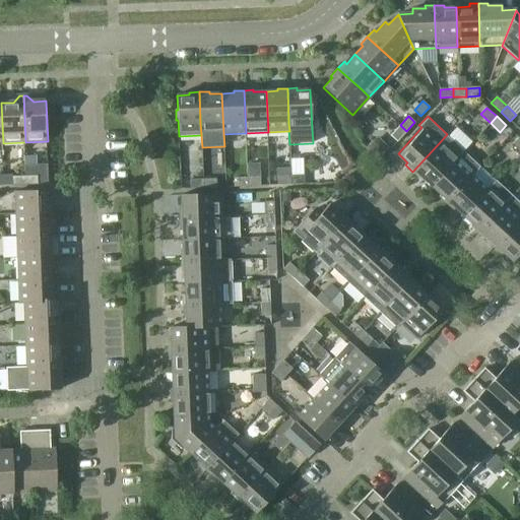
[(400,125),(391,135),(397,141),(406,131),(400,125)]
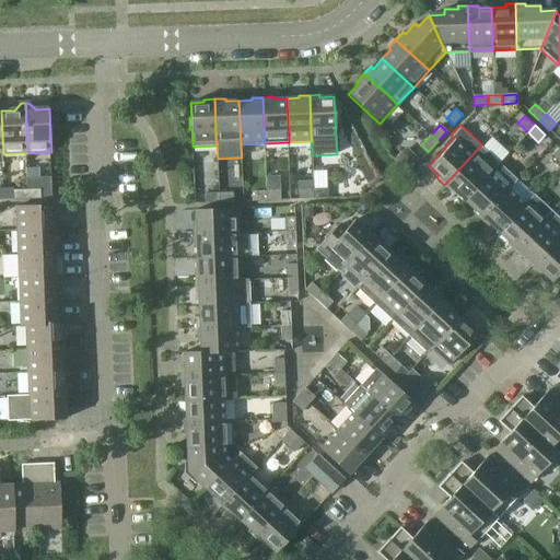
[(473,154),(444,185),(452,191),(454,189),(464,199),(490,171),(500,161),(481,144),(473,154)]
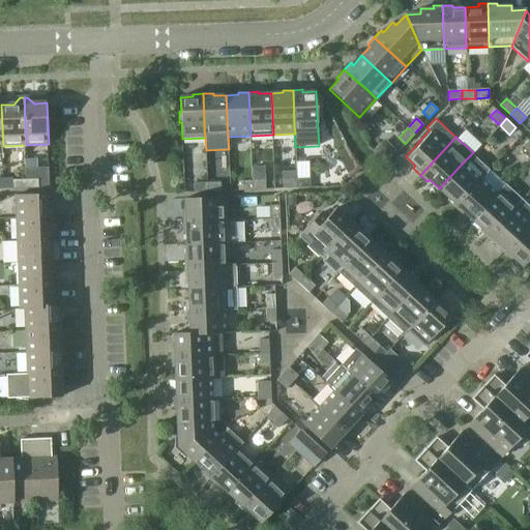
[(384,141),(376,150),(387,160),(395,151),(384,141)]
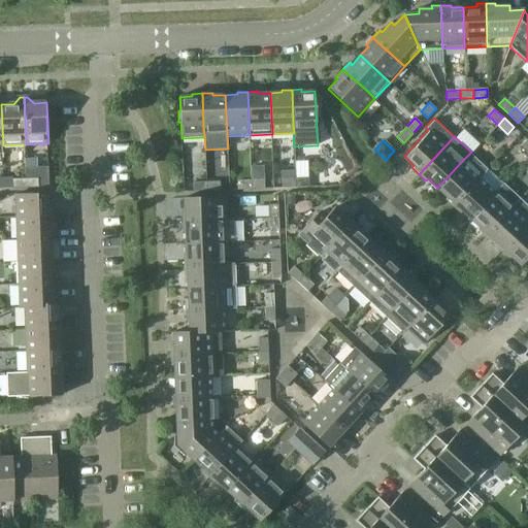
[(462,161),(437,188),(446,195),(444,197),(452,204),(479,176),(487,168),(488,167),(471,152),(462,161)]
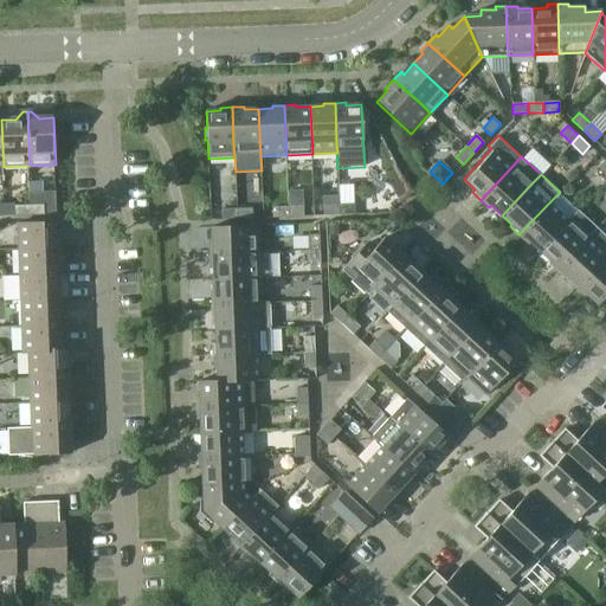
[(401,180),(392,186),(398,197),(407,191),(401,180)]
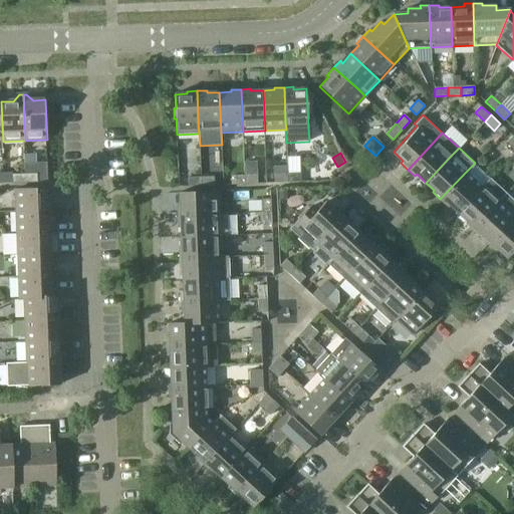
[(466,172),(440,199),(447,206),(449,204),(458,212),(482,187),(490,179),(474,164),(466,172)]
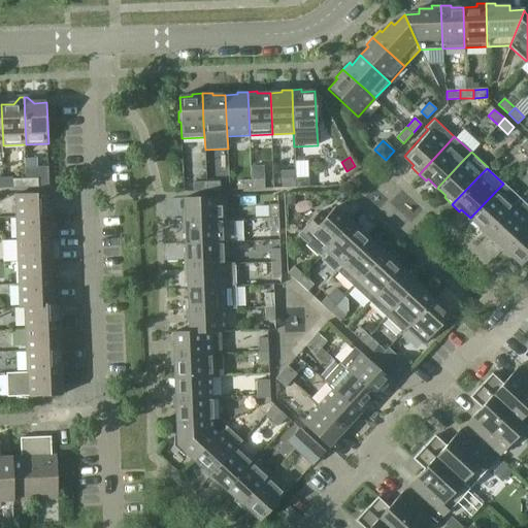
[(308,177),(296,178),(296,187),(309,187),(308,177)]
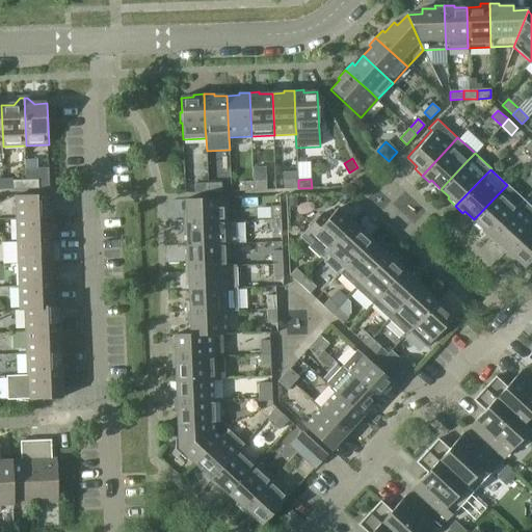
[(25,180),(11,181),(12,189),(25,189),(25,180)]
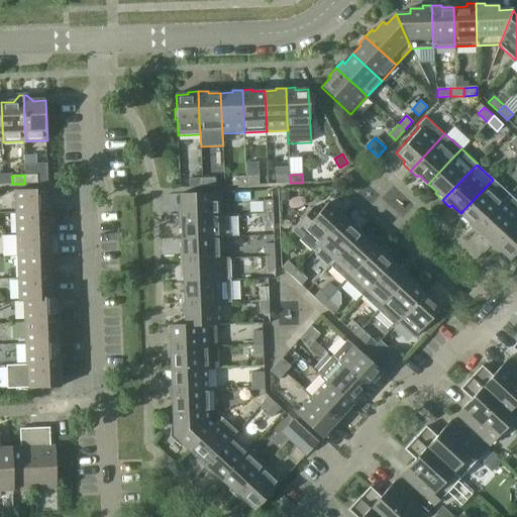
[(37,175),(24,175),(24,184),(37,183),(37,175)]
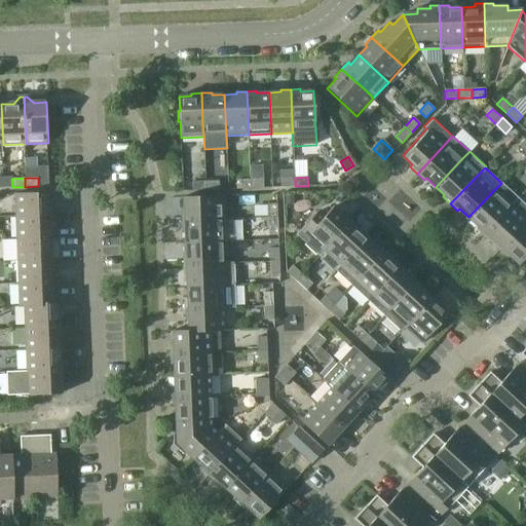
[(295,178),(282,178),(282,187),(295,186),(295,178)]
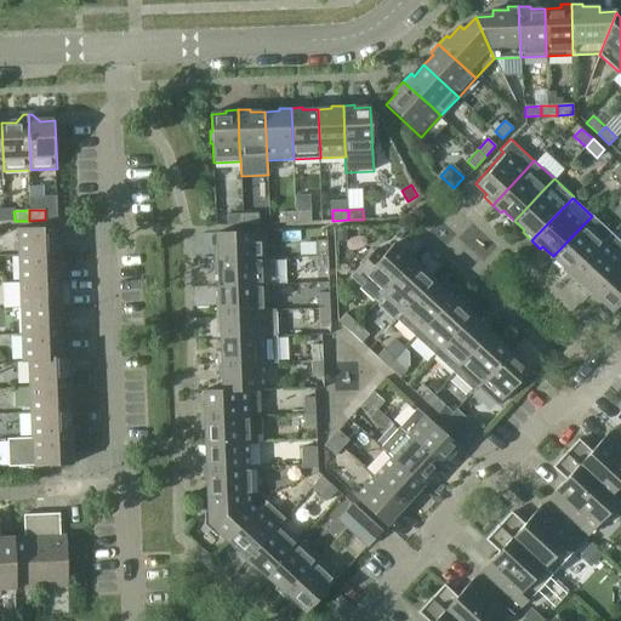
[(296,211),(280,212),(280,223),(296,222),(296,211)]
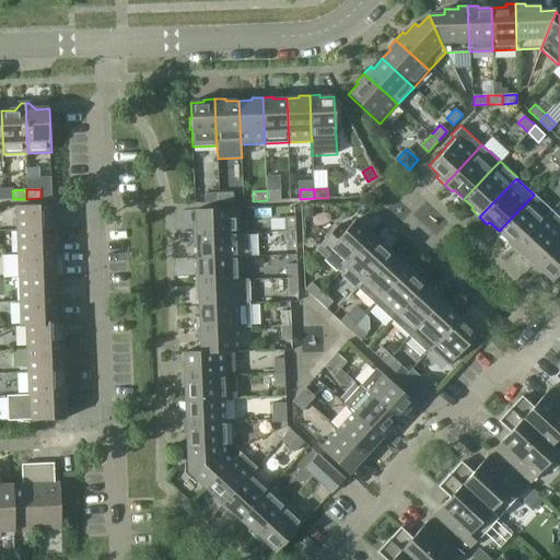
[(280,190),(267,190),(267,200),(281,200),(280,190)]
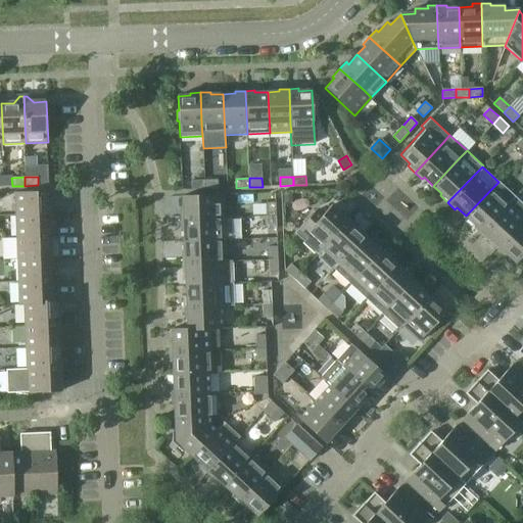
[(218,179),(204,180),(205,189),(218,188),(218,179)]
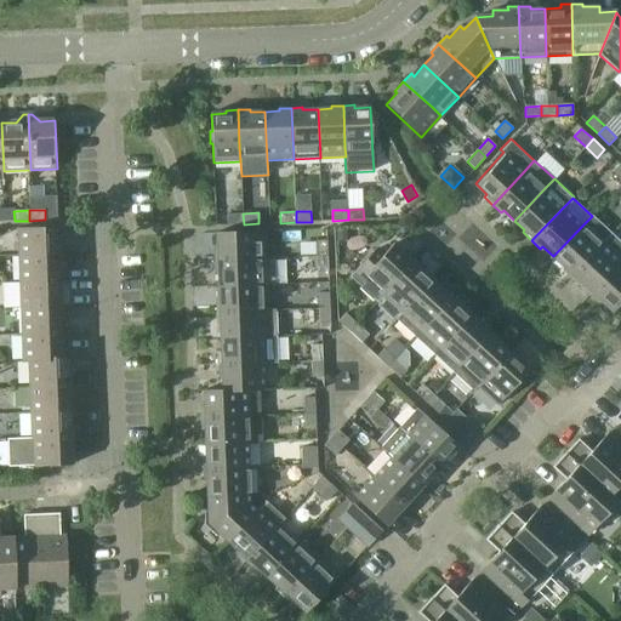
[(243,214),(227,214),(227,224),(244,224),(243,214)]
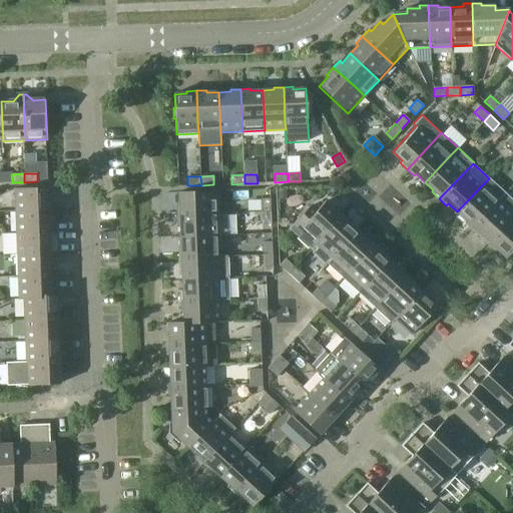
[(481,186),(457,211),(466,220),(464,222),(471,228),(497,201),(505,192),(490,177),(489,178),(481,186)]
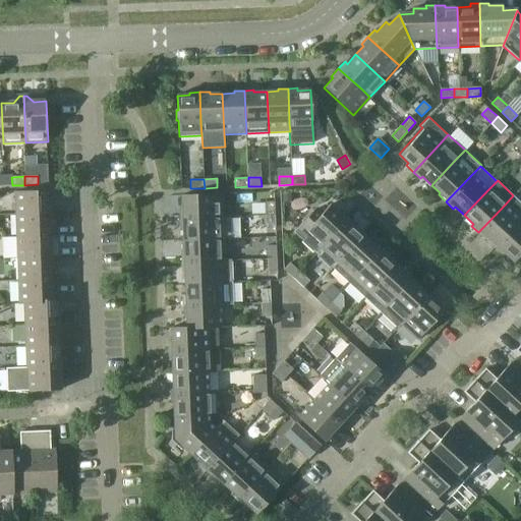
[(48,190),(14,192),(15,214),(49,213),(48,190)]
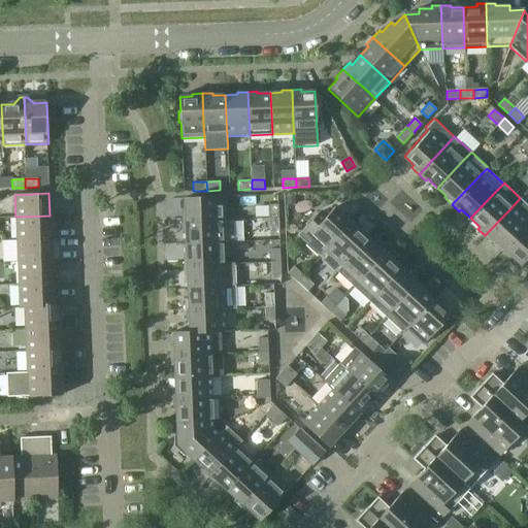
[(184,210),(182,211),(182,221),(219,220),(225,220),(224,196),(184,198),(184,210)]
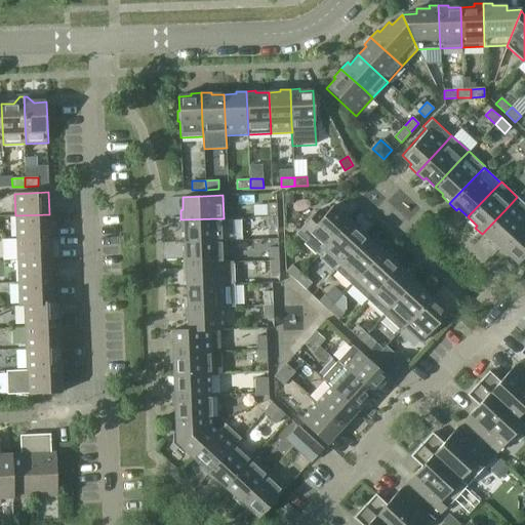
[(293,195),(284,195),(284,204),(293,204),(293,195)]
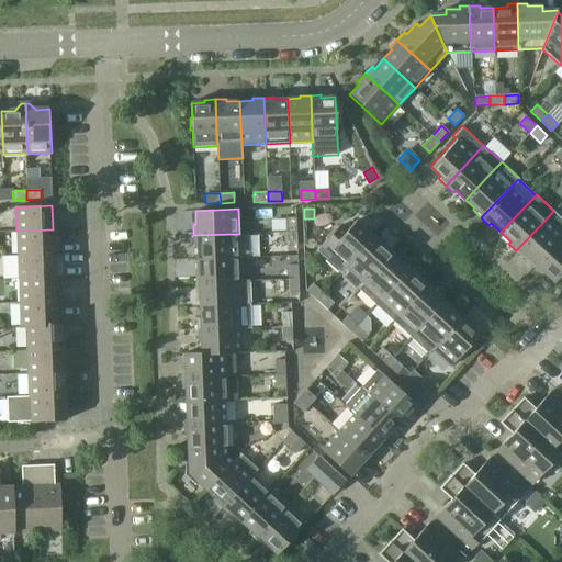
[(544,221),(516,250),(524,258),(526,256),(535,265),(536,265),(561,237),(561,236),(561,235),(561,218),(553,211),(544,221)]
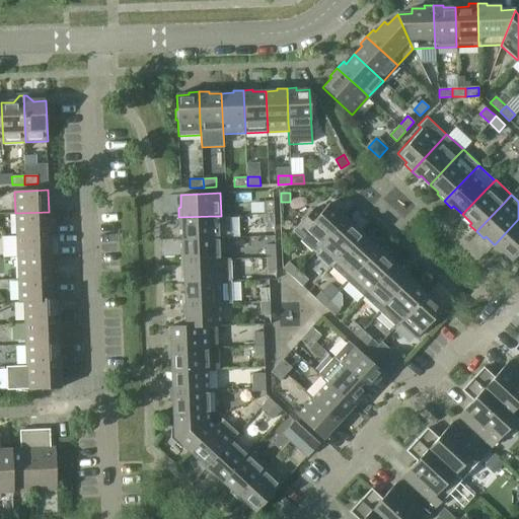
[(273,201),(266,201),(266,214),(274,213),(273,201)]
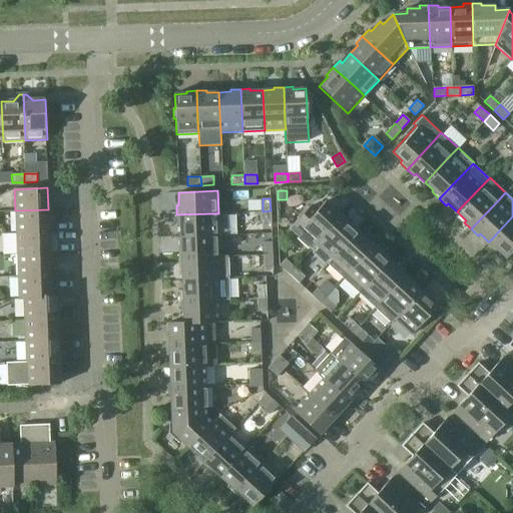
[(310,206),(289,229),(312,249),(319,242),(344,214),(337,207),(335,209),(326,200),(315,211),(310,206)]
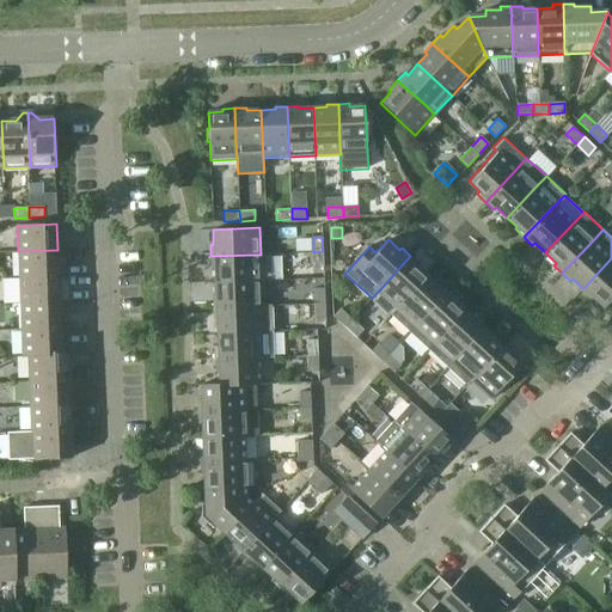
[(57,250),(18,251),(19,277),(59,275),(57,250)]
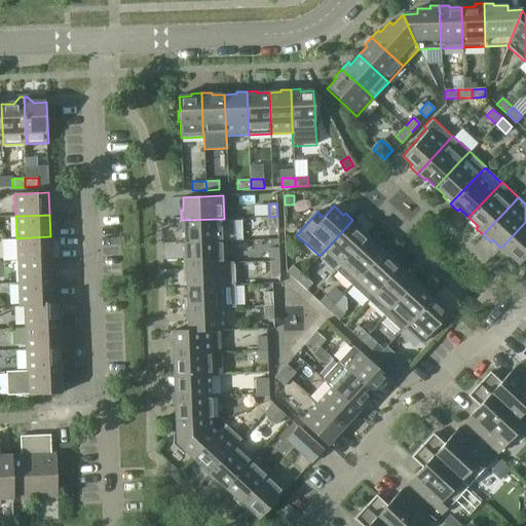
[(277,216),(269,217),(269,230),(277,229),(277,216)]
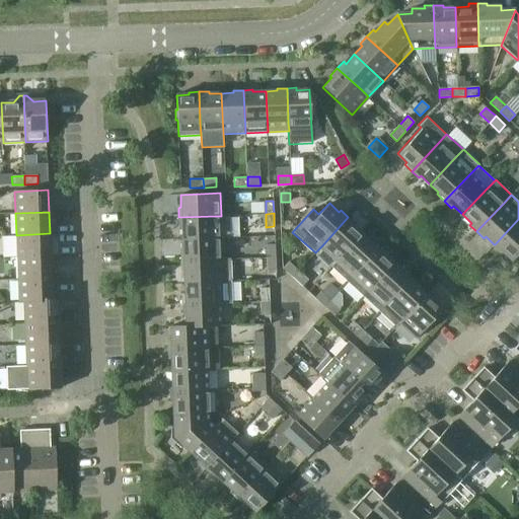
[(215,216),(178,217),(178,227),(181,227),(181,239),(216,237),(220,237),(229,237),(228,216),(221,217),(221,216),(215,216)]
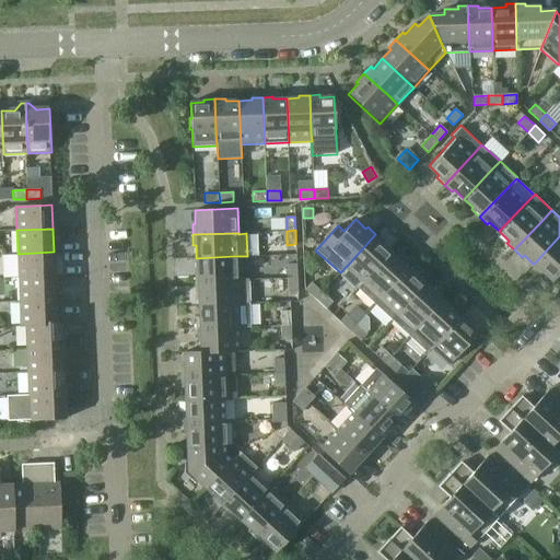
[(348,265),(340,272),(358,289),(365,280),(391,253),(381,243),(383,241),(375,234),(348,265)]
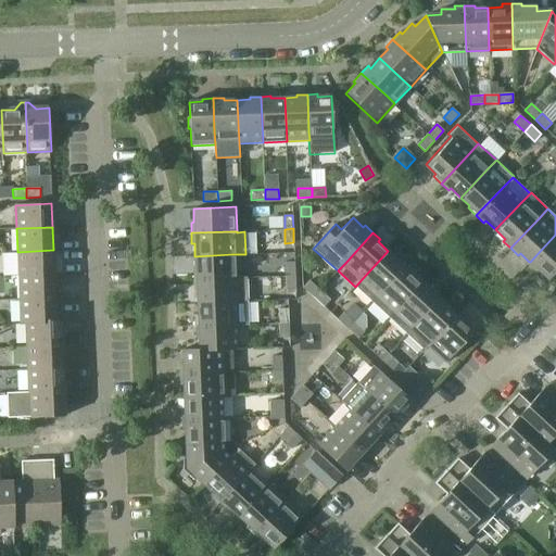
[(529,262),(527,264),(535,272),(538,269),(547,279),(555,270),(555,232),(555,234),(555,235),(530,262),(529,262)]
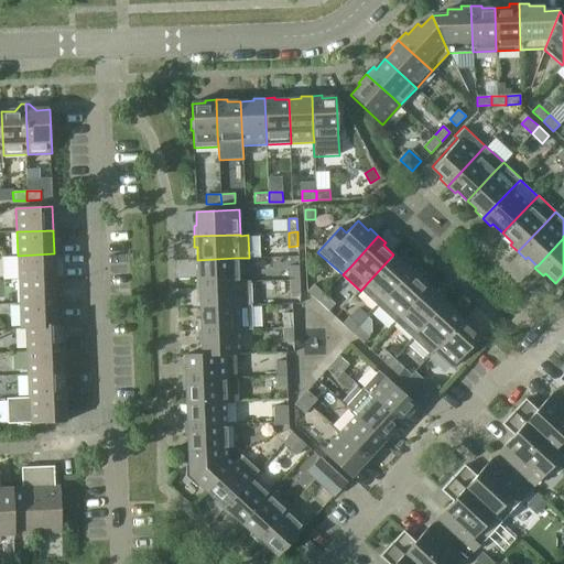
[(54,253),(18,256),(19,279),(55,277),(54,253)]
